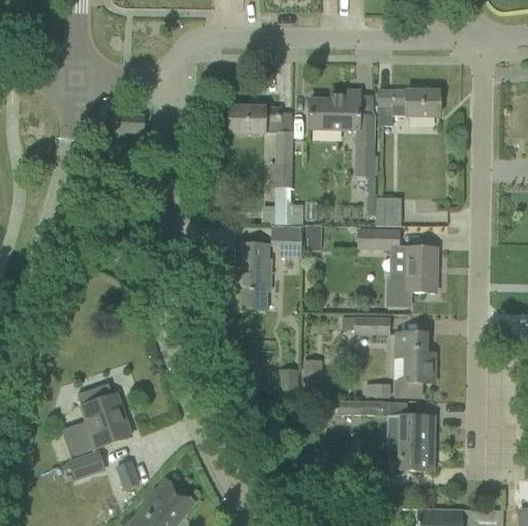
[(359,115),(360,90),(344,90),(343,99),(311,98),(310,127),(358,128),(358,142),(356,142),(355,175),(373,176),(374,115),(359,115)]
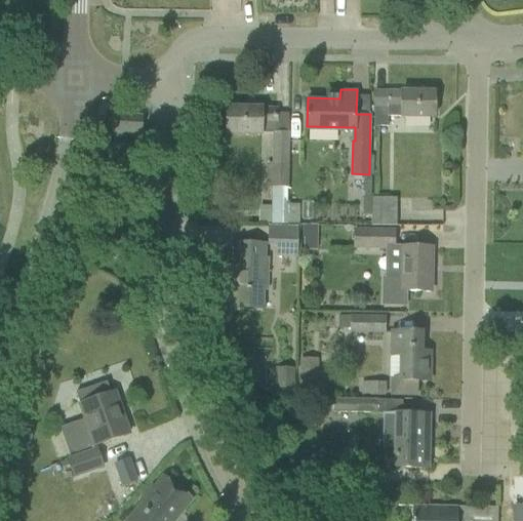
[(390,114),(415,114),(436,114),(436,89),(375,89),(375,110),(375,124),(390,124),(390,114)]
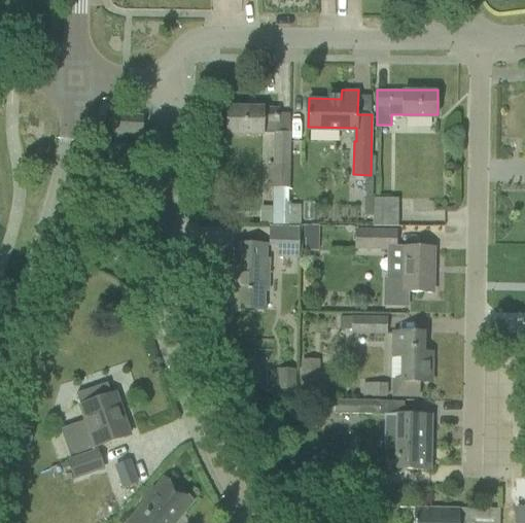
[(264,120),(278,120),(279,106),(229,106),(228,131),(248,131),(264,131),(264,120)]
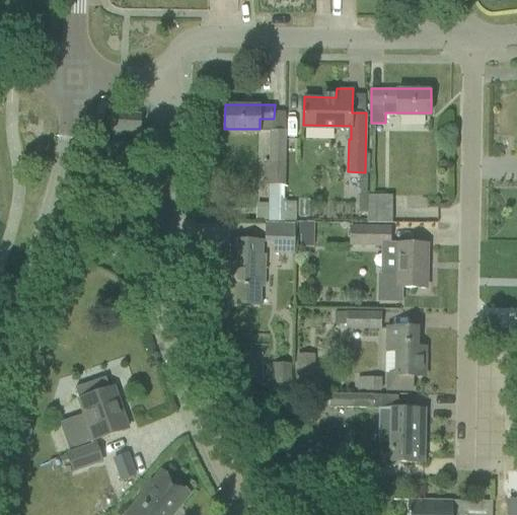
[(117,111),(116,128),(141,129),(141,112),(117,111)]
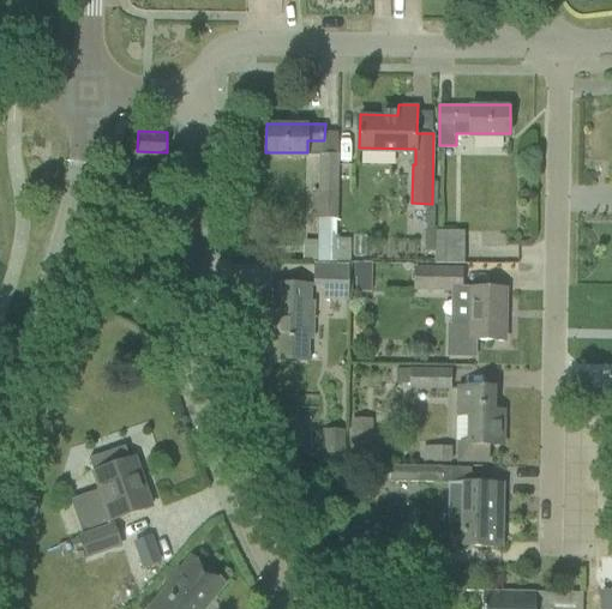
[(340,188),(339,188),(339,152),(322,152),(322,187),(313,187),(313,216),(319,216),(339,216),(340,216),(340,188)]
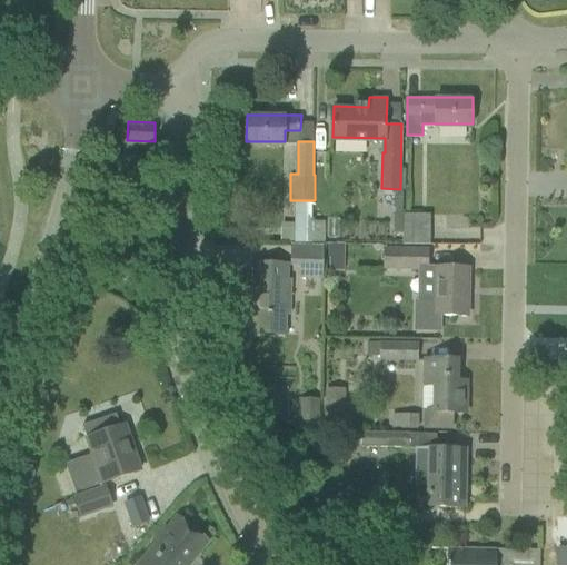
[(141,154),(115,152),(113,164),(121,164),(140,165),(141,154)]
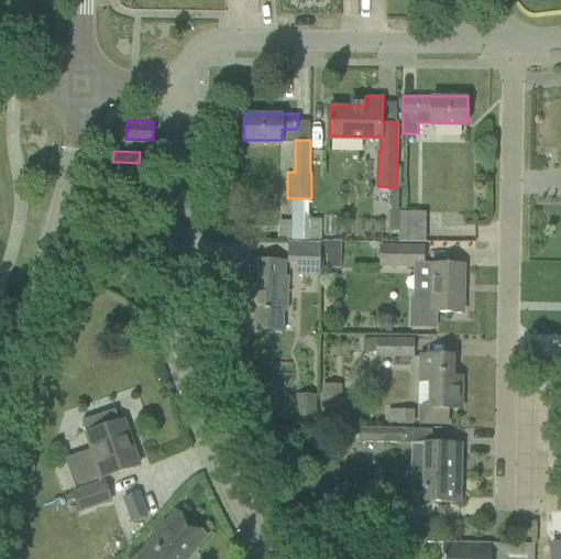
[(400,227),(399,187),(391,187),(392,227),(400,227)]
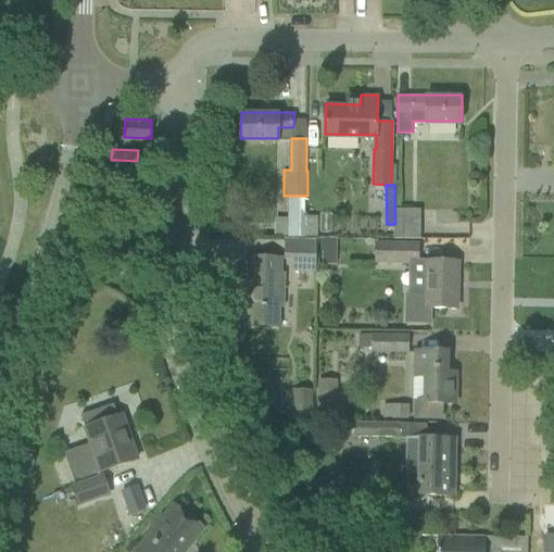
[(288,235),(305,235),(305,218),(306,196),(289,196),(288,235)]
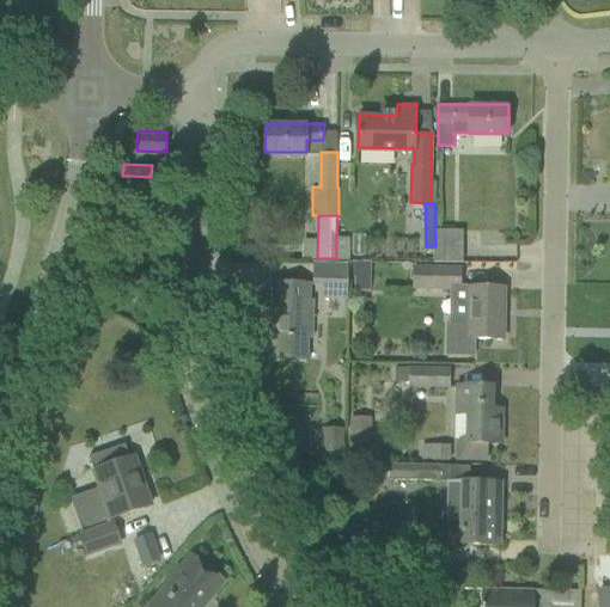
[(336,258),(364,259),(364,240),(336,240),(336,258)]
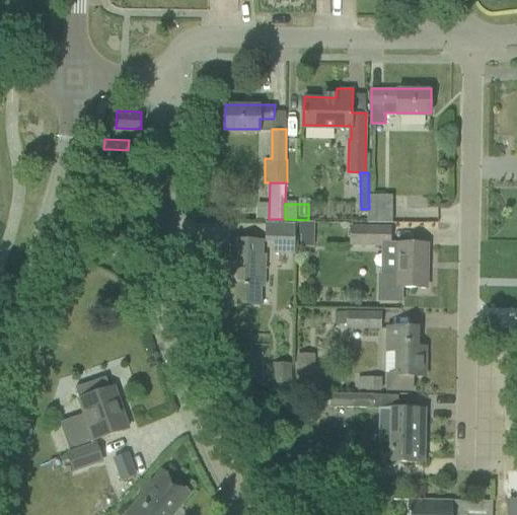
[(390,242),(390,221),(352,220),(352,241),(390,242)]
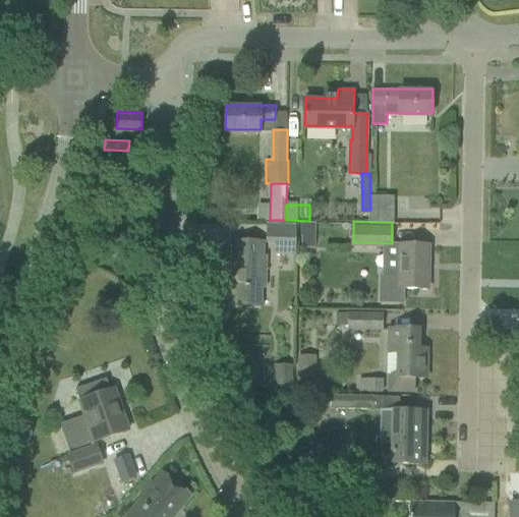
[(295,252),(295,224),(269,223),(268,240),(276,240),(276,251),(295,252)]
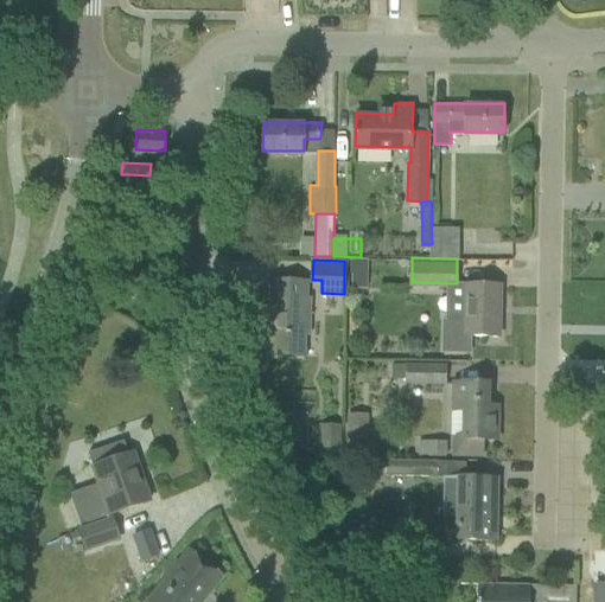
[(354,271),(352,286),(368,286),(368,271),(354,271)]
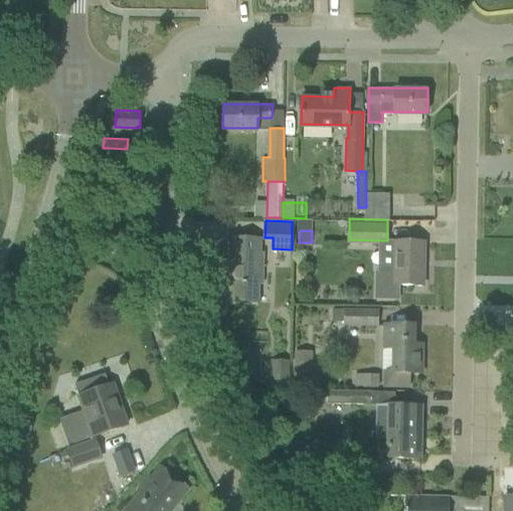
[(265,250),(261,250),(262,237),(250,236),(231,235),(229,299),(261,300),(262,283),(264,283),(265,250)]
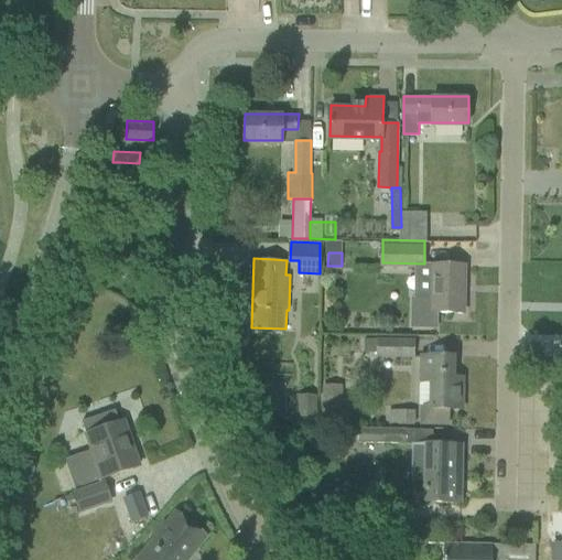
[(431,310),(443,310),(465,310),(465,262),(432,262),(431,310)]
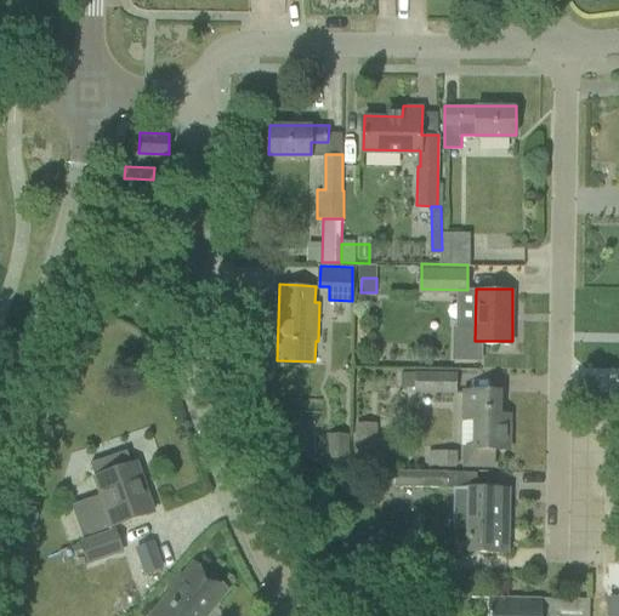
[(418,371),(416,389),(455,391),(456,371),(418,371)]
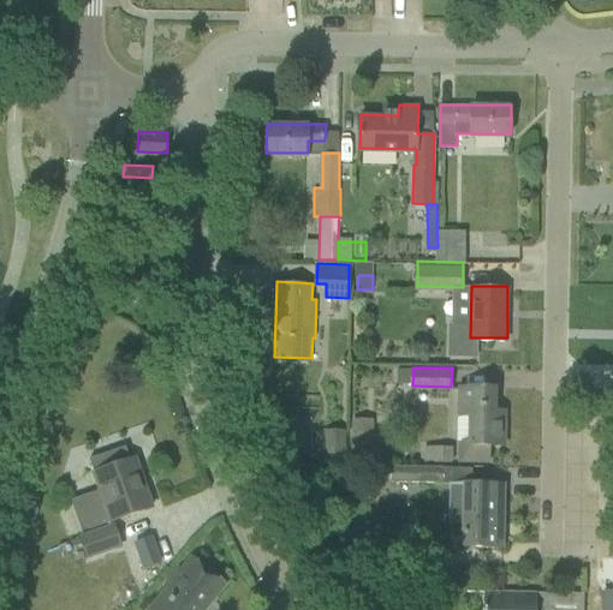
[(471,413),(470,438),(459,438),(458,459),(489,460),(491,442),(505,443),(505,410),(494,408),(495,386),(466,384),(460,384),(460,413),(471,413)]
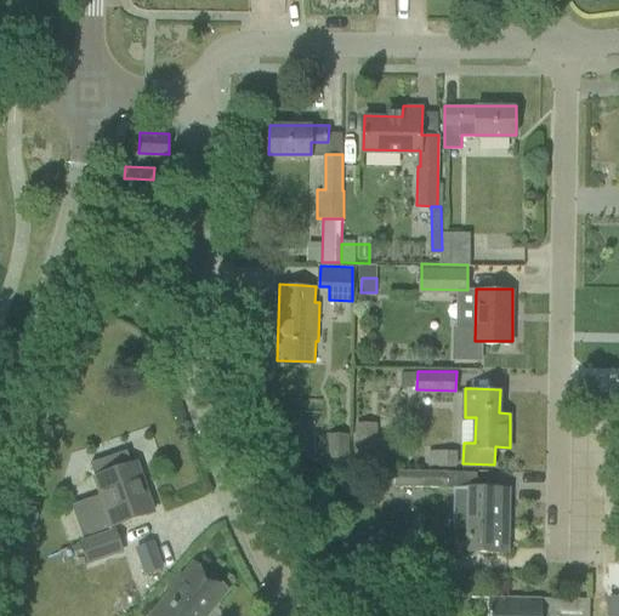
[(378,421),(356,421),(356,463),(387,463),(387,450),(378,450),(378,421)]
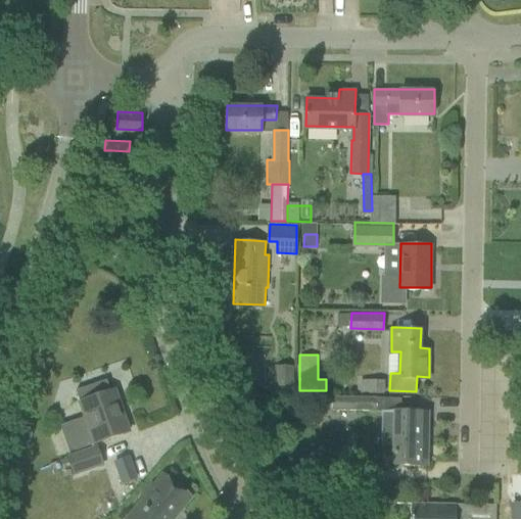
[(294,364),(276,365),(276,392),(294,392),(294,364)]
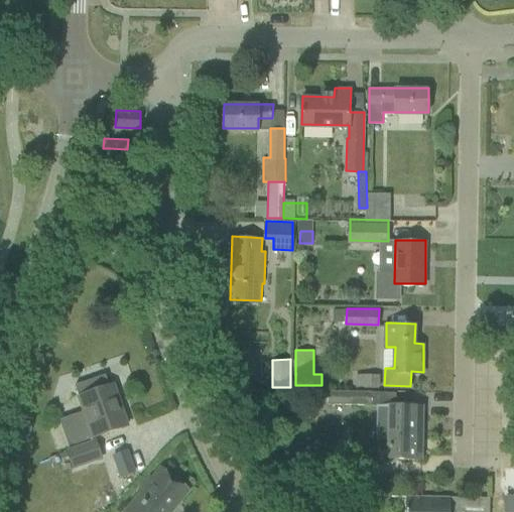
[(357,374),(357,386),(381,386),(381,374),(357,374)]
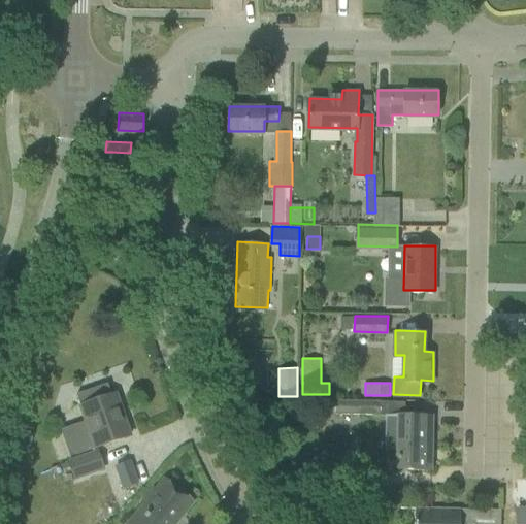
[(131,433),(116,391),(81,403),(97,446),(131,433)]
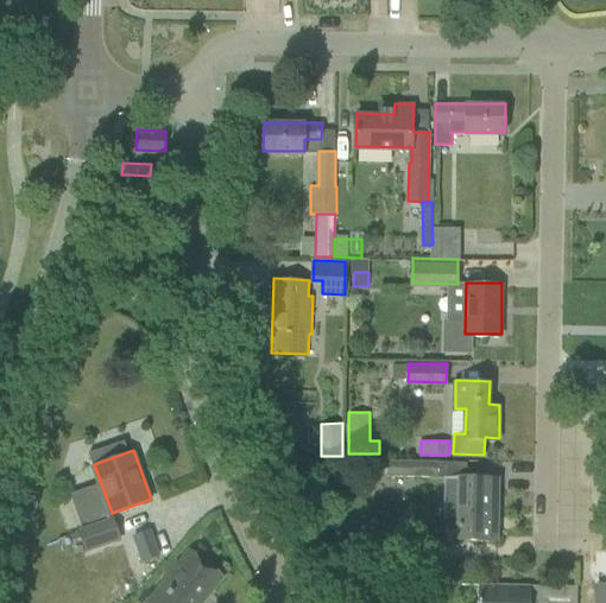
[(363,471),(386,473),(387,457),(363,457),(363,471)]
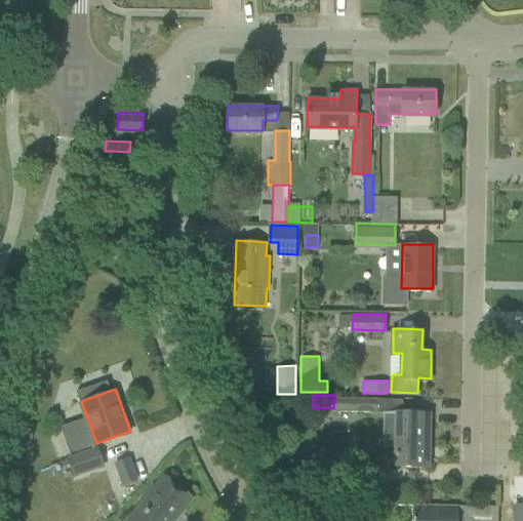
[(377,411),(377,410),(378,396),(335,395),(334,410),(377,411)]
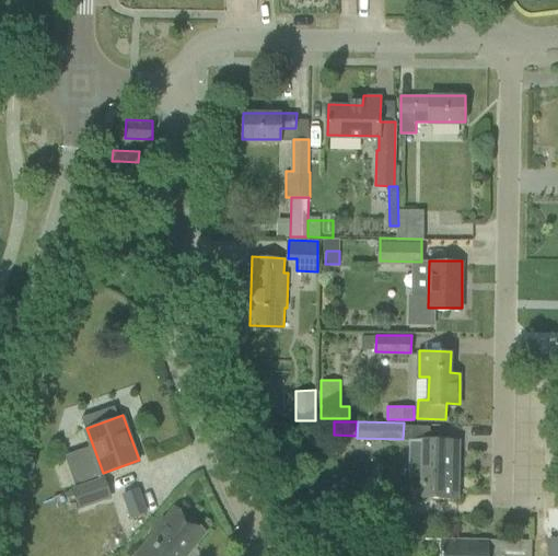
[(423,438),(422,496),(436,497),(457,497),(458,439),(423,438)]
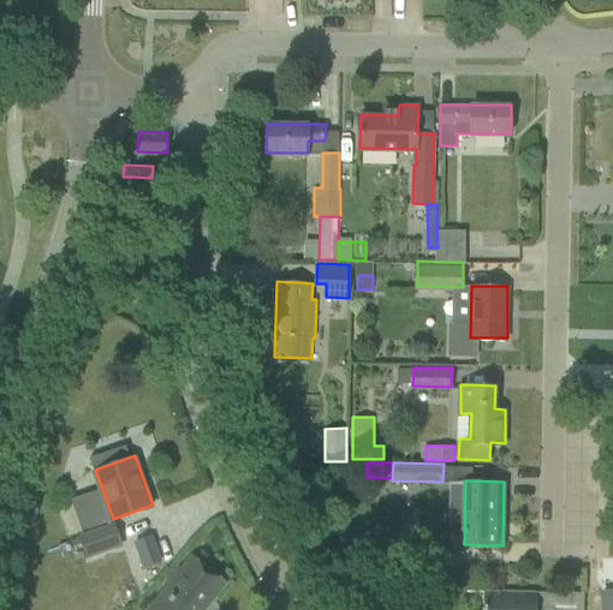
[(82,536),(88,554),(121,542),(114,524),(82,536)]
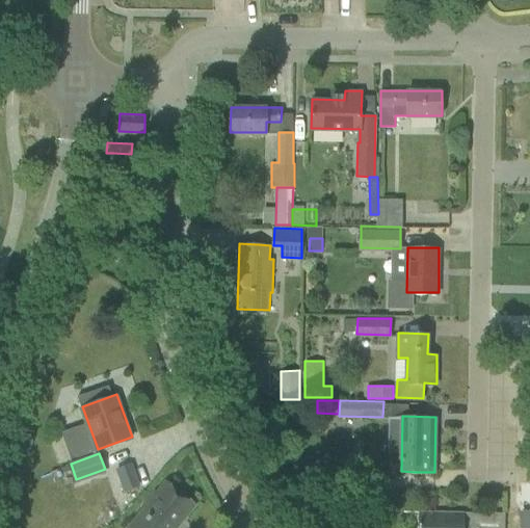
[(130,463),(117,467),(126,489),(138,484),(130,463)]
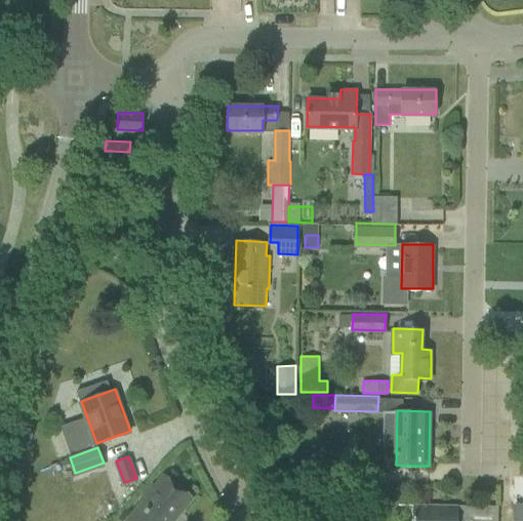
[(299,462),(299,481),(329,481),(329,463),(299,462)]
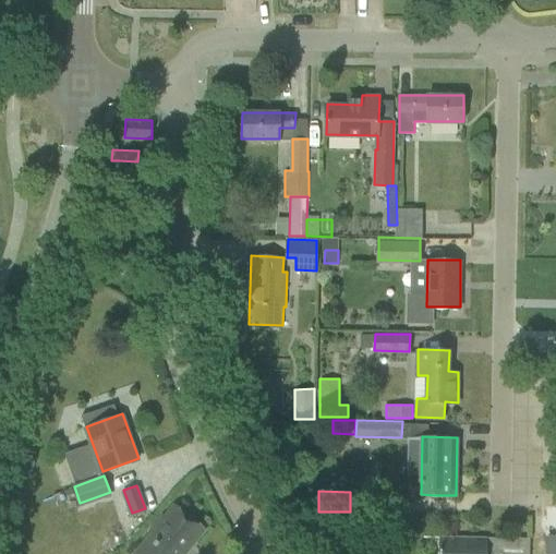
[(174,503),(165,515),(162,513),(150,528),(153,530),(134,553),(133,553),(176,553),(190,538),(194,541),(205,528),(174,503)]
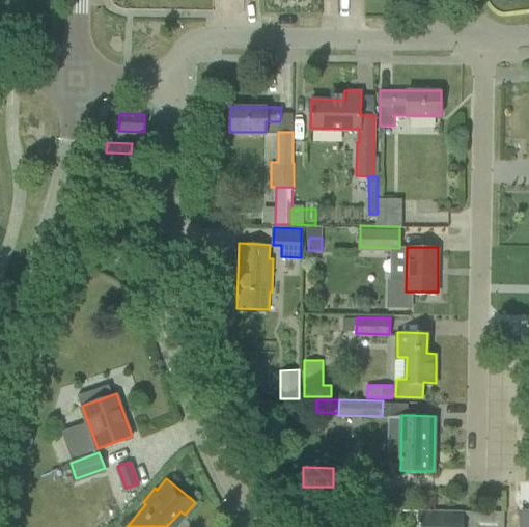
[(470,526),(471,509),(418,508),(417,526),(470,526)]
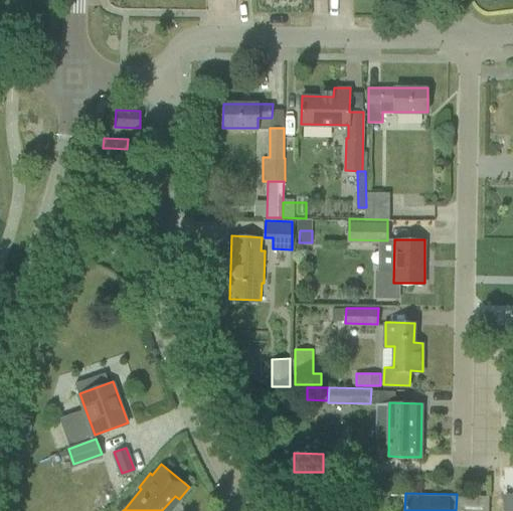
[(489,510),(490,495),(457,494),(456,510),(489,510)]
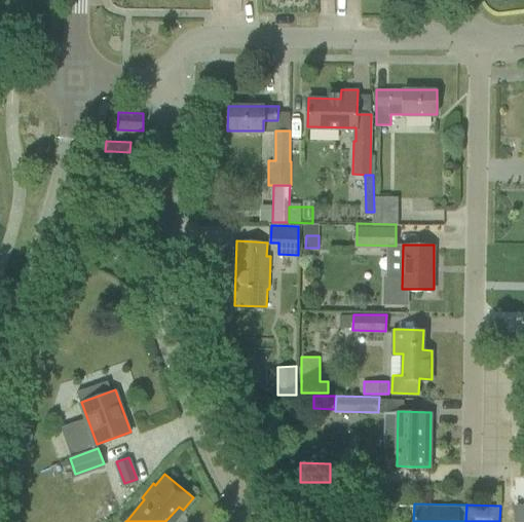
[(523,506),(516,506),(515,521),(523,521),(523,506)]
